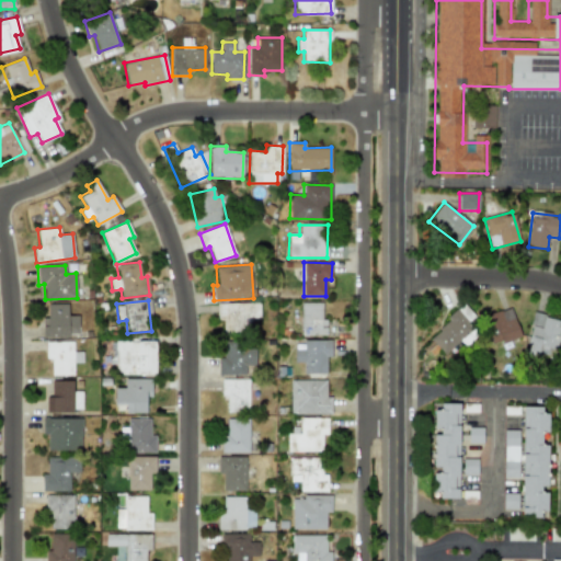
[(260,319),(259,302),(216,304),(217,320),(222,320),(222,333),(244,332),(244,319),(260,319)]
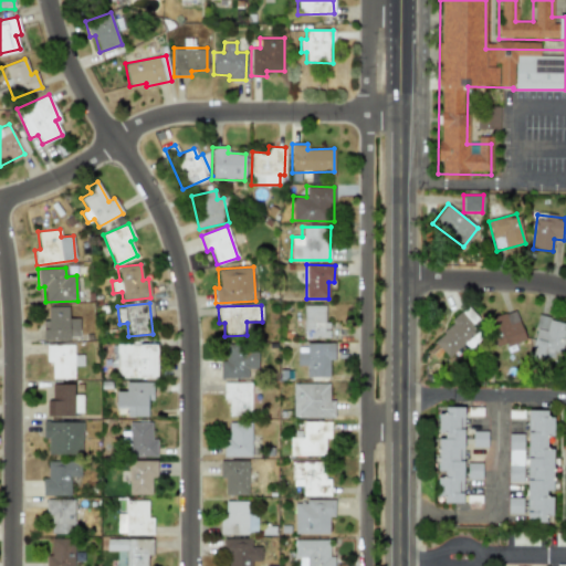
[(324,305),(303,305),(303,338),(329,338),(328,323),(325,323),(324,305)]
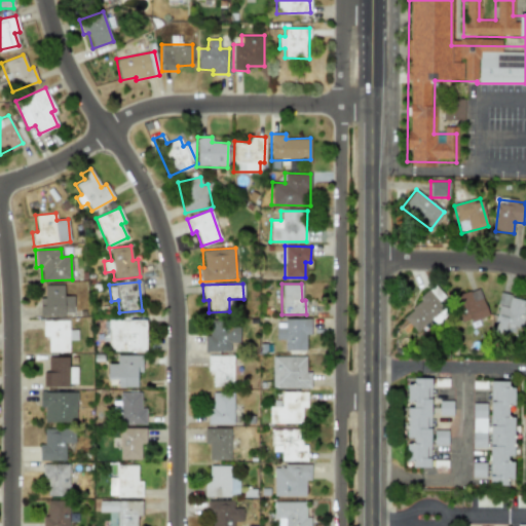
[(73,296),(64,296),(64,285),(44,286),(44,298),(39,299),(40,316),(74,315),(73,296)]
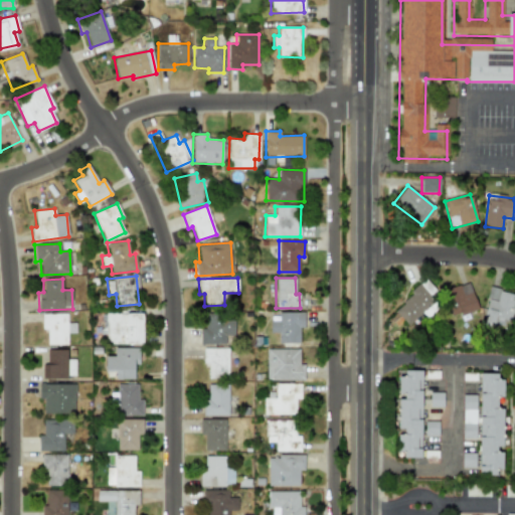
[(430,297),(436,291),(426,280),(393,309),(406,325),(434,302),(430,297)]
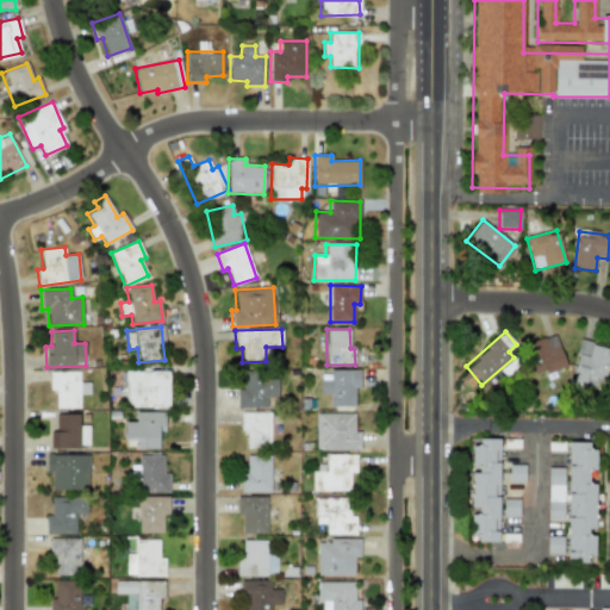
[(528,342),(537,374),(565,367),(556,334),(528,342)]
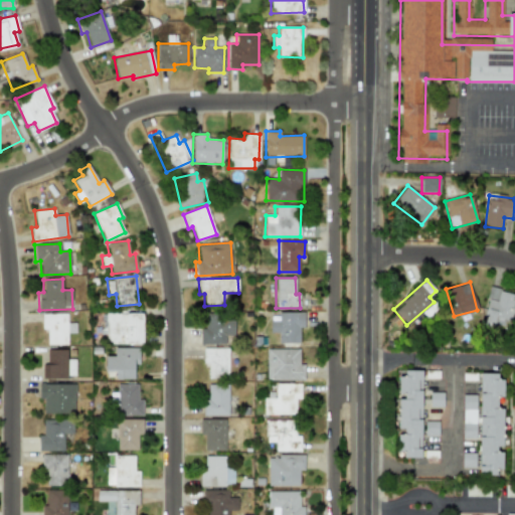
[(513,291),(486,290),(485,328),(512,329),(513,291)]
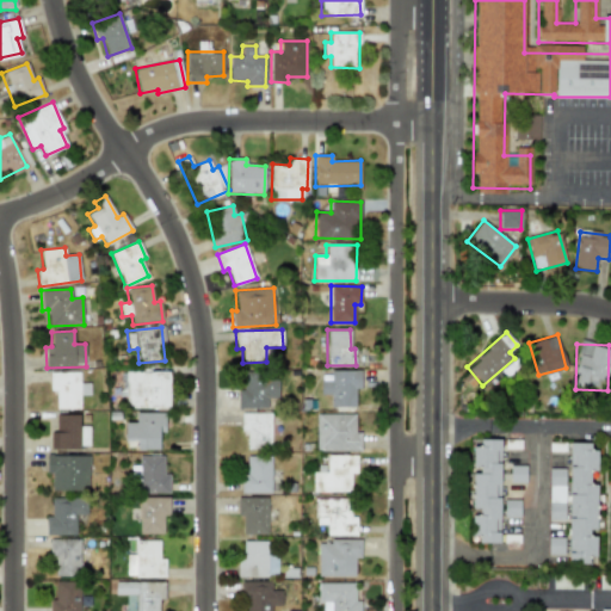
[(320,394),(329,395),(329,406),(355,407),(355,389),(360,389),(360,371),(331,370),(331,381),(320,381),(320,394)]
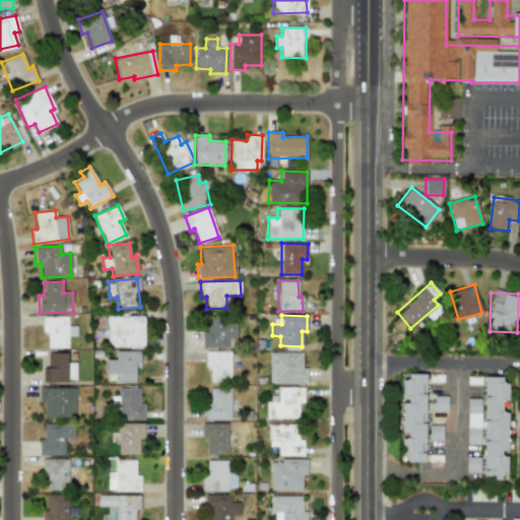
[(143,347),(144,317),(107,316),(107,346),(143,347)]
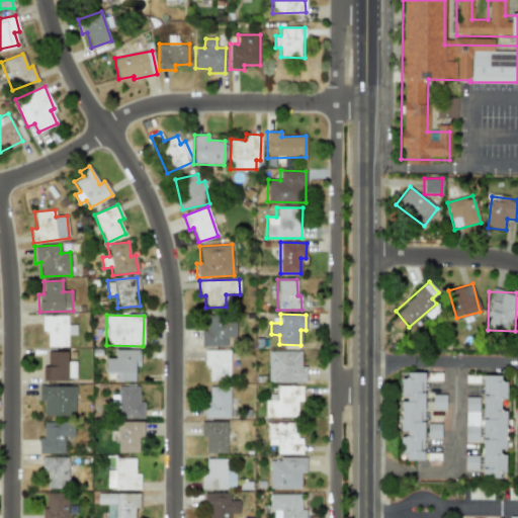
[(48,347),(68,347),(68,335),(76,335),(76,325),(68,325),(68,316),(41,316),(42,332),(47,332),(48,347)]
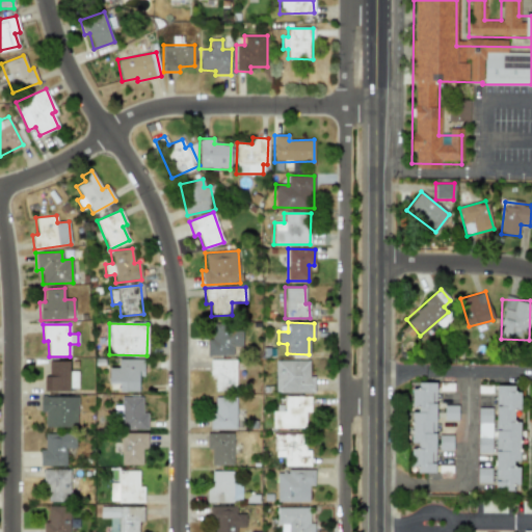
[(242,324),(211,324),(211,340),(206,340),(206,355),(233,355),(233,346),(241,346),(242,324)]
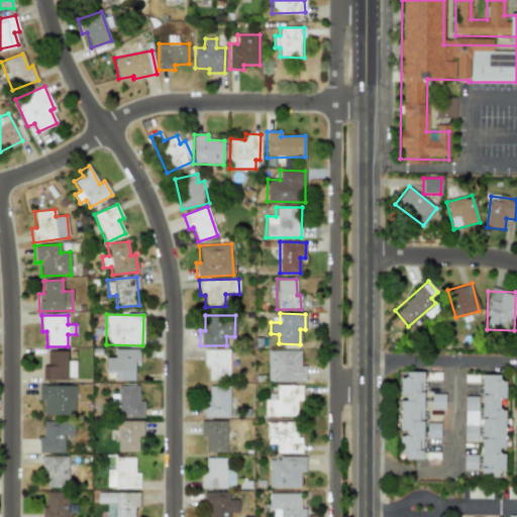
[(105,357),(105,373),(115,373),(115,381),(134,380),(134,366),(139,366),(139,348),(114,349),(114,357),(105,357)]
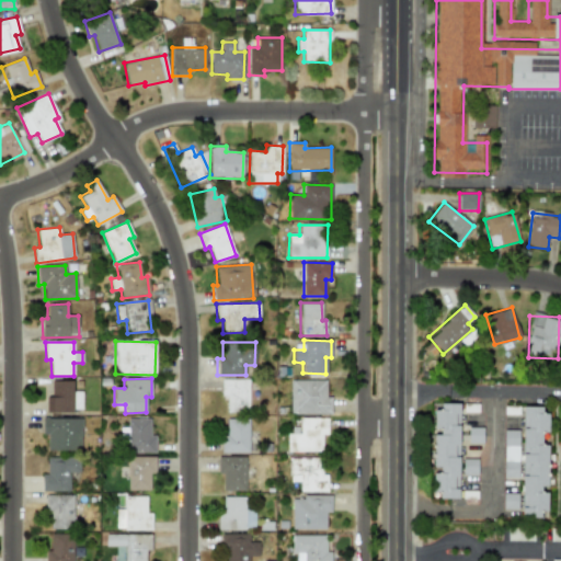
[(249,379),(221,379),(221,398),(227,398),(227,412),(249,413),(249,379)]
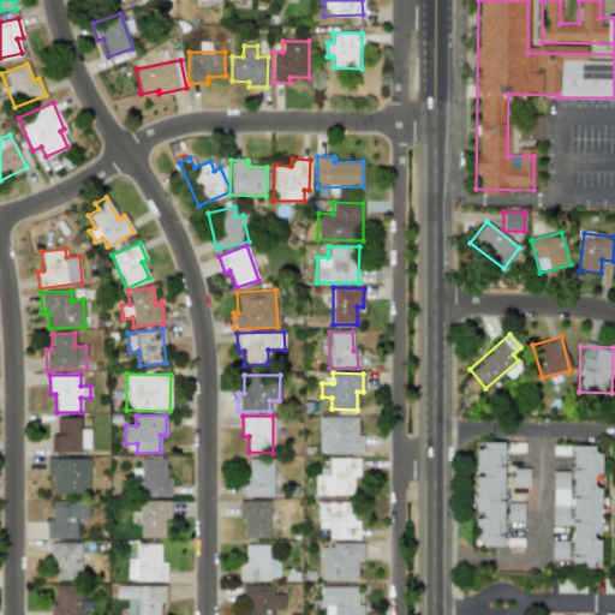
[(363,454),(363,435),(357,435),(357,416),(317,417),(318,454),(363,454)]
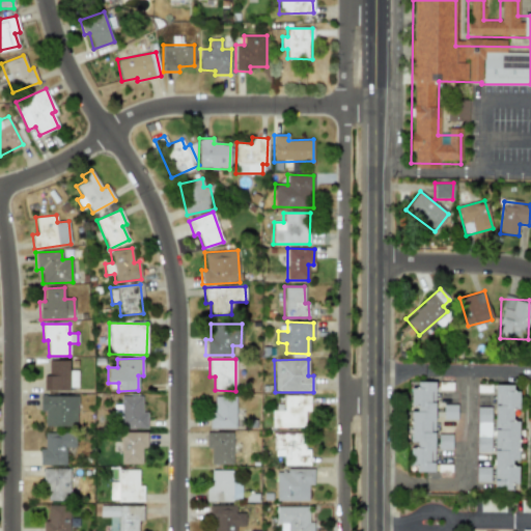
[(44,389),(77,390),(78,370),(68,370),(68,361),(48,360),(48,374),(44,374),(44,389)]
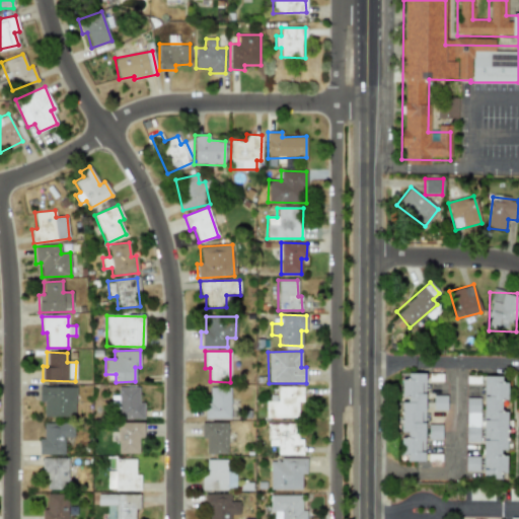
[(424,461),(425,373),(408,373),(408,379),(401,379),(400,399),(401,399),(401,461),(424,461)]
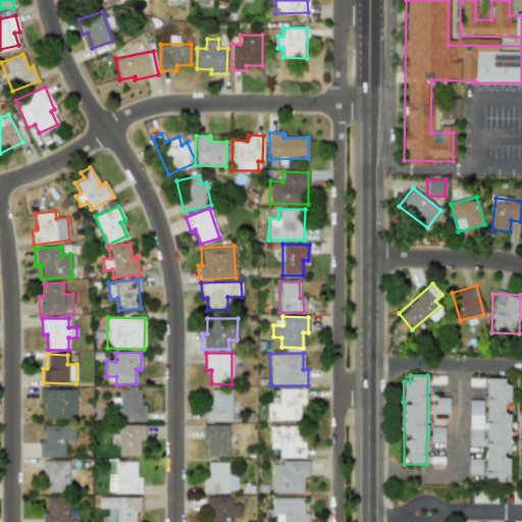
[(485,482),(507,482),(507,456),(510,456),(510,414),(504,414),(504,404),(510,404),(510,380),(486,379),(485,482)]
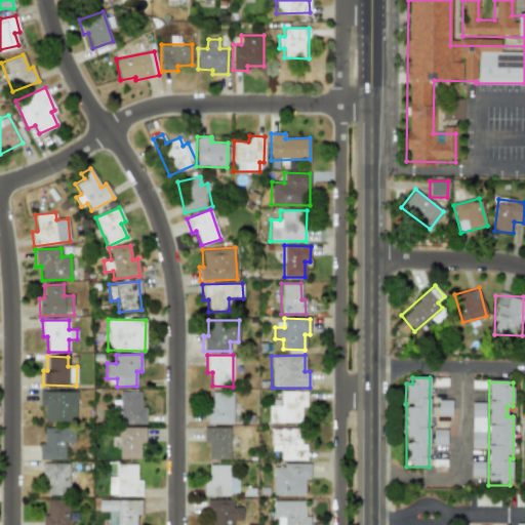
[(76,392),(40,391),(40,407),(44,407),(44,421),(76,421),(76,392)]
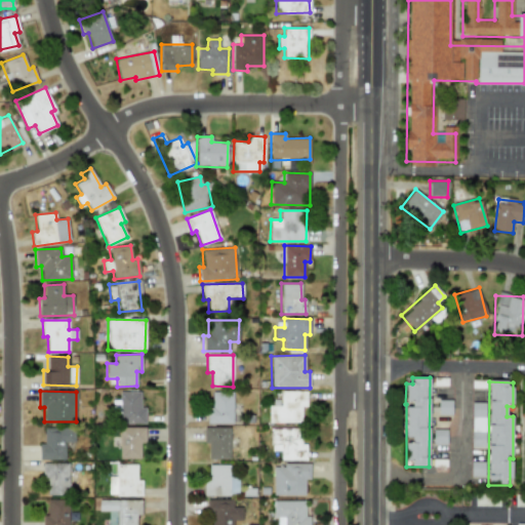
[(119,392),(120,423),(146,423),(145,407),(140,407),(139,391),(119,392)]
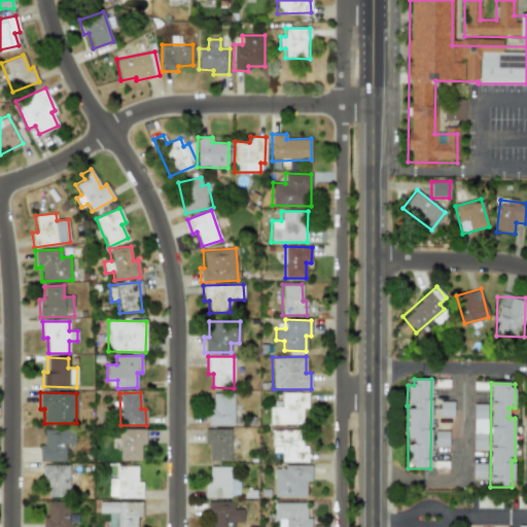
[(303,424),(303,408),(308,409),(308,393),(282,392),(281,408),(270,407),(269,424),(303,424)]
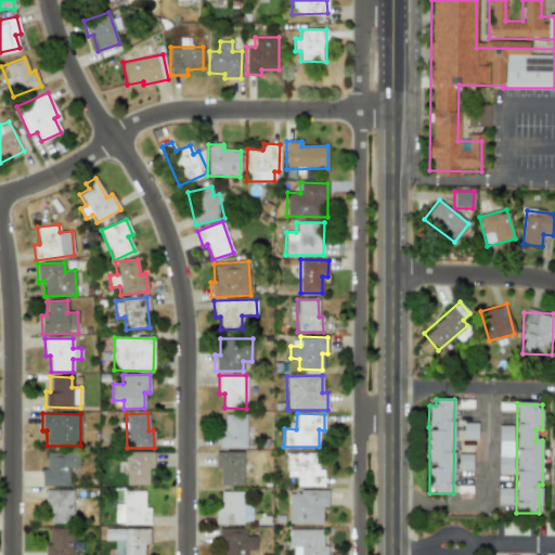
[(246,415),(224,414),(223,431),(219,431),(219,448),(246,448),(246,415)]
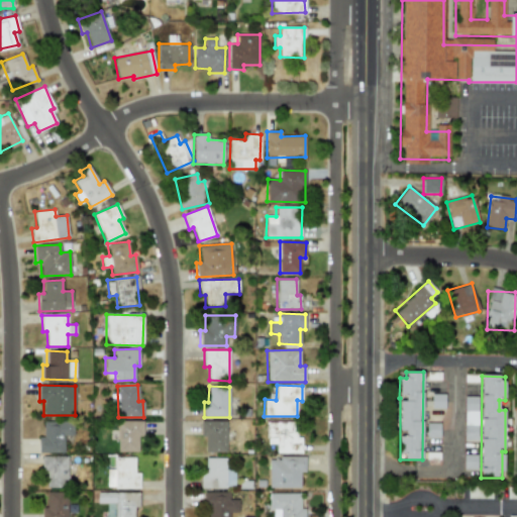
[(142,420),(117,421),(118,452),(138,451),(138,436),(143,436),(142,420)]
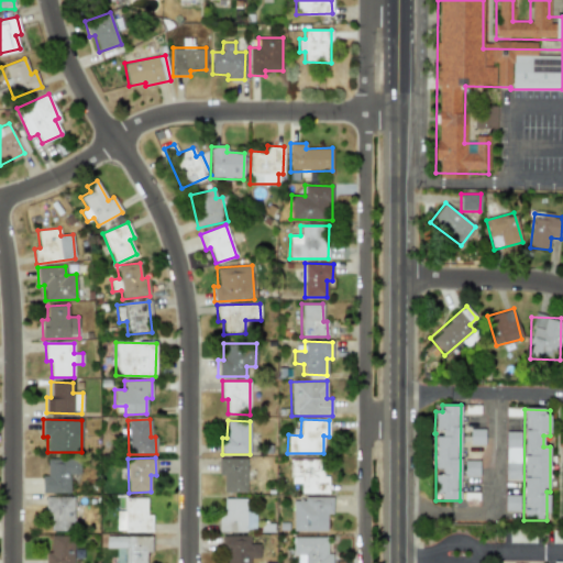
[(246,459),(219,457),(218,475),(224,475),(223,493),(246,493),(246,459)]
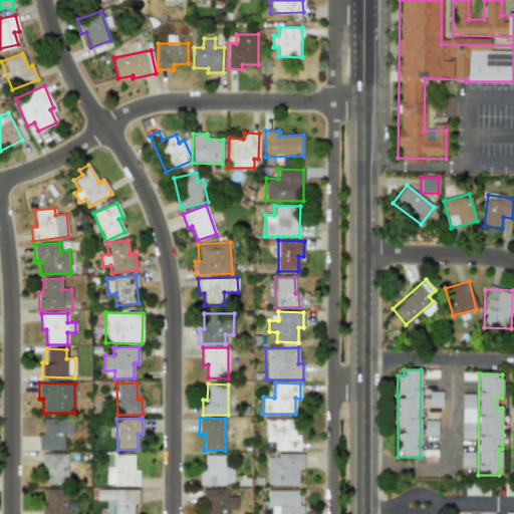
[(72,419),(43,419),(43,434),(37,435),(38,451),(63,450),(63,434),(73,433),(72,419)]
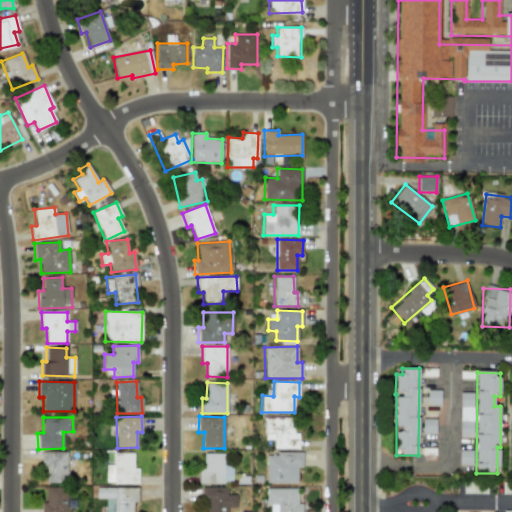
[(299,448),(298,433),(294,433),(294,418),(264,418),(264,440),(274,439),(274,449),(299,448)]
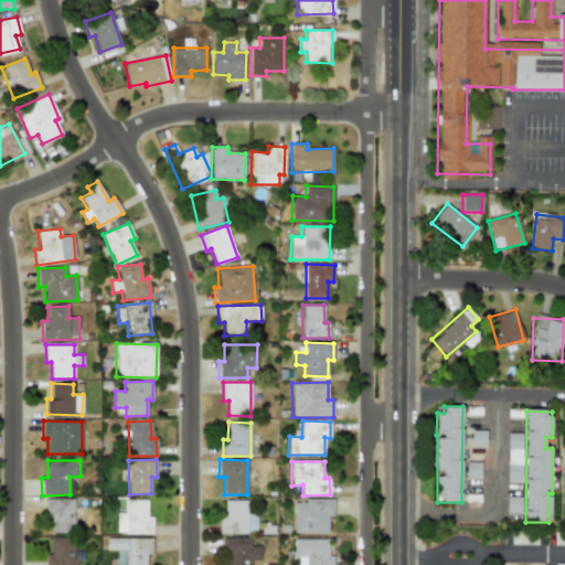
[(74,498),(48,498),(48,533),(73,533),(74,498)]
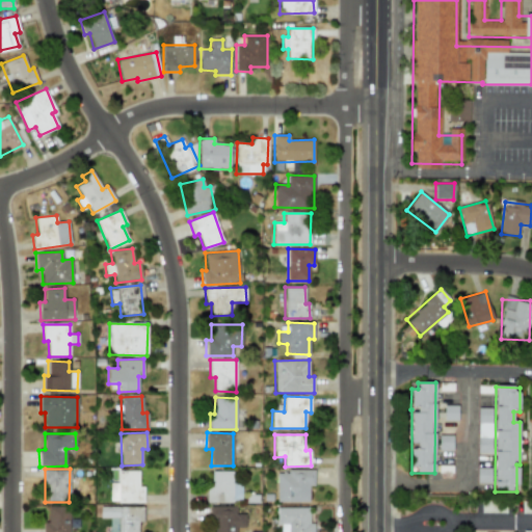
[(314,470),(287,470),(287,473),(276,474),(277,502),(309,502),(309,486),(314,486),(314,470)]
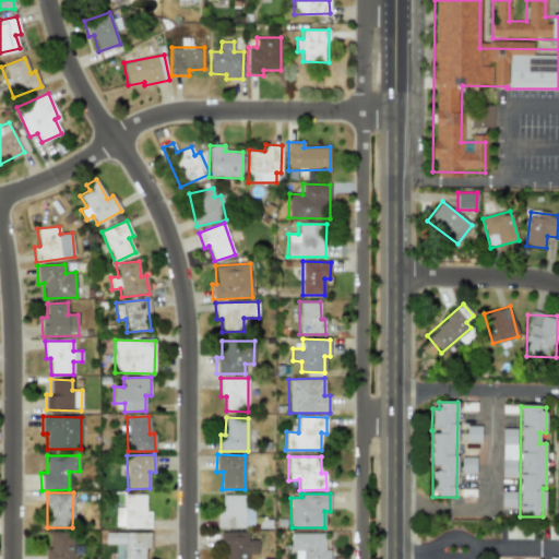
[(115,528),(151,528),(151,511),(145,511),(145,495),(123,495),(123,508),(116,508),(115,528)]
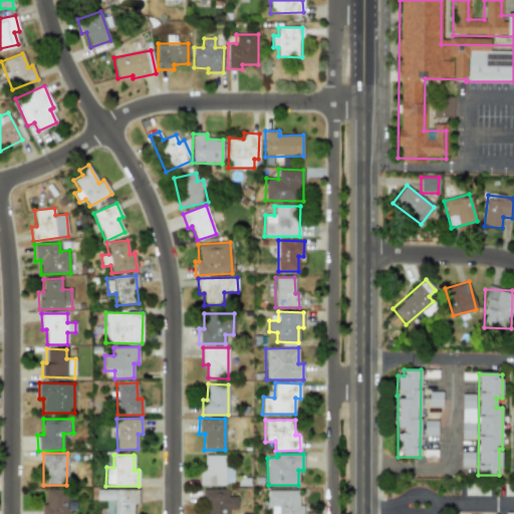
[(233,468),(224,468),(224,456),(201,455),(201,485),(233,485),(233,468)]
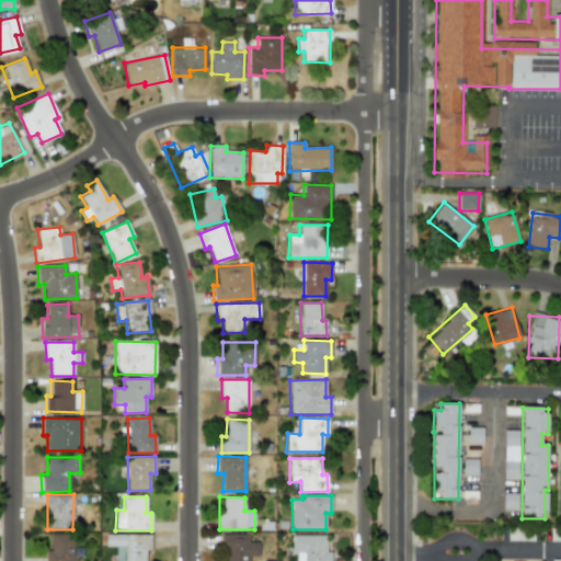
[(72,560),(73,534),(50,534),(50,551),(45,551),(45,560),(72,560)]
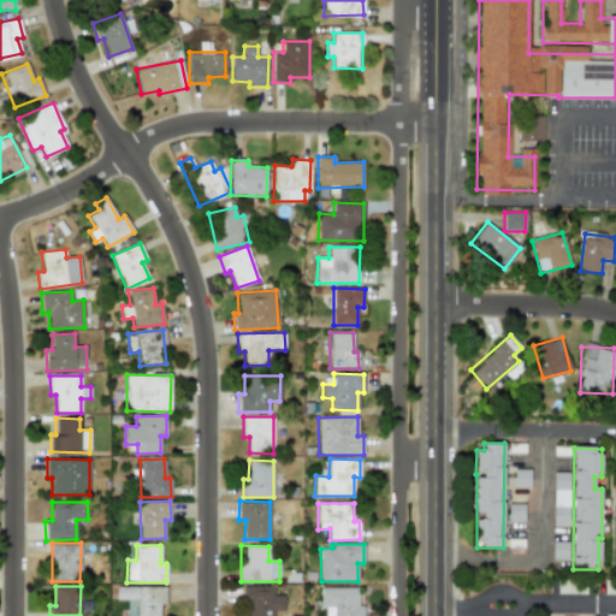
[(166,586),(117,587),(117,599),(126,599),(126,615),(160,615),(160,604),(166,604),(166,586)]
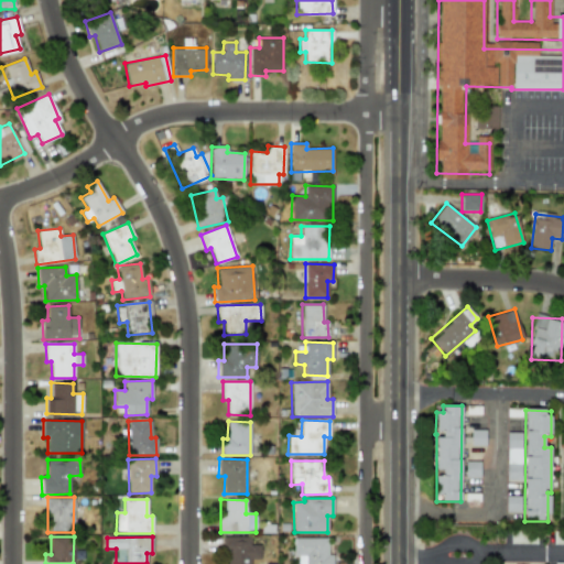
[(250,537),(223,537),(223,563),(235,563),(234,563),(249,563),(250,559),(260,559),(260,544),(250,545),(250,537)]
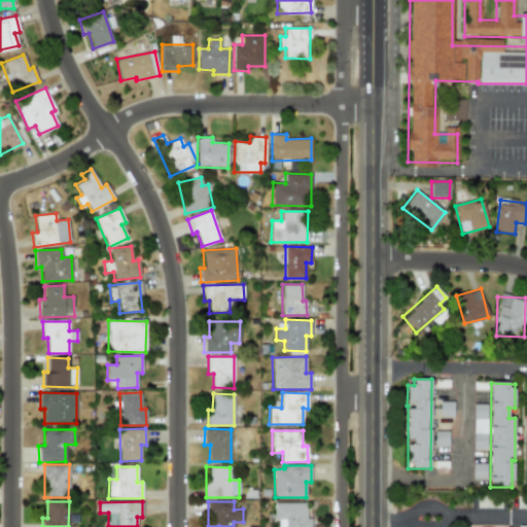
[(274,520),(278,520),(278,526),(310,526),(311,518),(306,518),(306,503),(274,502),(274,520)]
